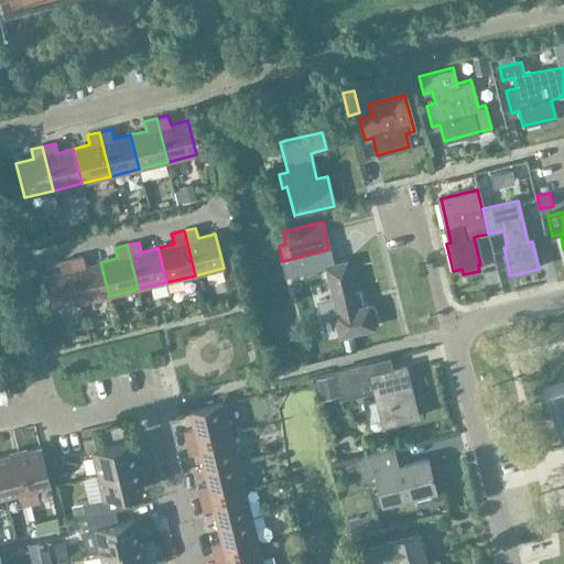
[(109,296),(100,262),(85,266),(83,256),(69,259),(80,303),(109,296)]
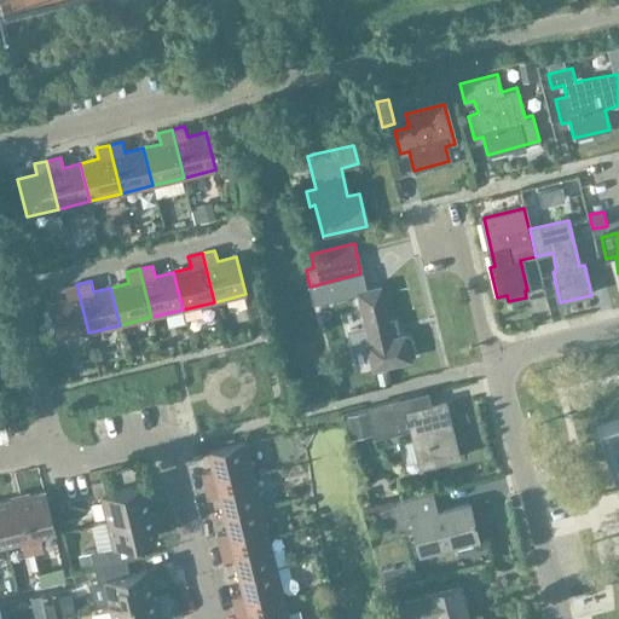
[(57,341),(88,333),(76,284),(64,288),(67,299),(47,302),(57,341)]
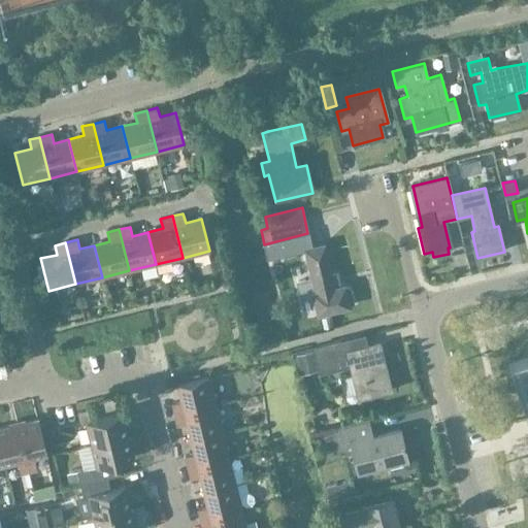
[(304,250),(311,278),(296,283),(300,299),(312,295),(318,312),(348,305),(347,304),(351,303),(353,300),(350,288),(347,286),(342,287),(342,286),(333,289),(323,245),(304,250)]
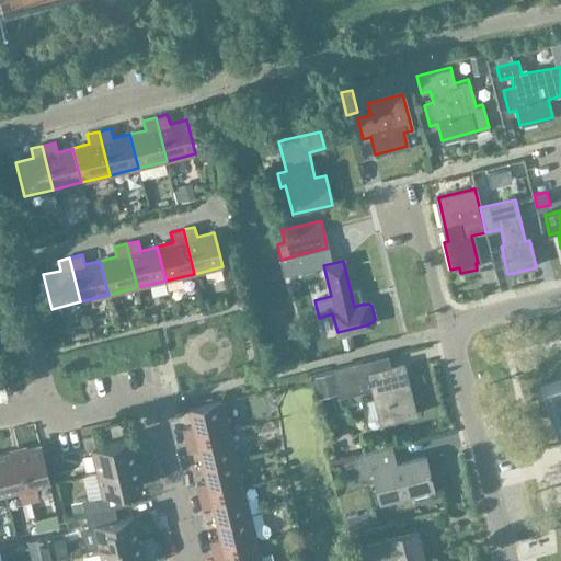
[(560,560),(560,358),(516,377),(541,445),(545,453),(549,465),(554,462),(557,485),(539,487),(547,560),(560,560)]
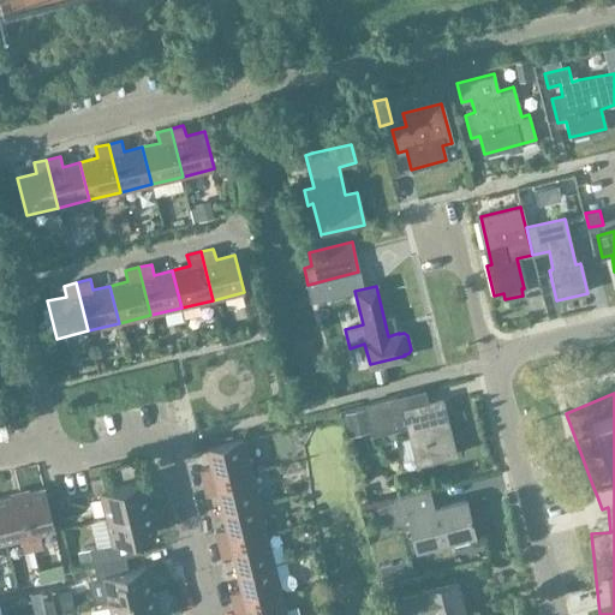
[(443,413),(429,417),(427,406),(405,410),(405,411),(400,412),(398,399),(398,398),(365,406),(372,433),(407,424),(416,463),(453,453),(443,413)]
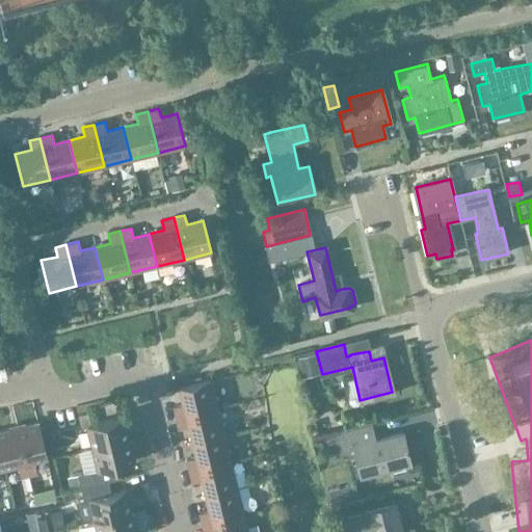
[(176,417),(217,406),(210,379),(178,388),(182,404),(173,406),(176,417)]
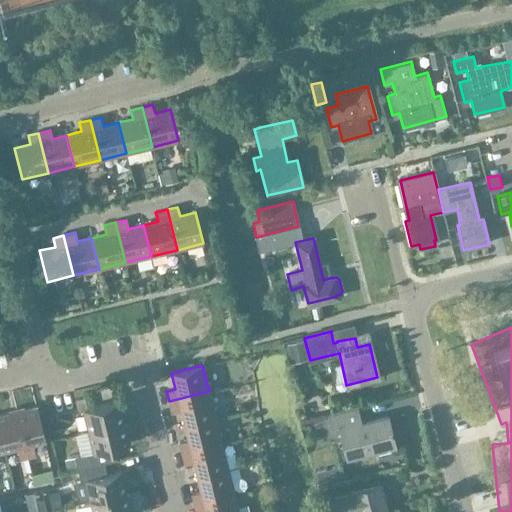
[(209,391),(169,401),(171,413),(180,411),(184,425),(215,417),(209,391)]
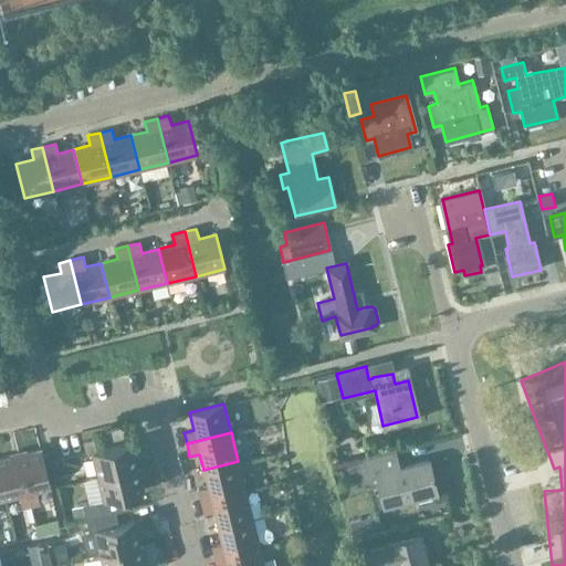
[(97,477),(136,468),(130,443),(96,451),(93,438),(82,441),(85,454),(92,453),(97,477)]
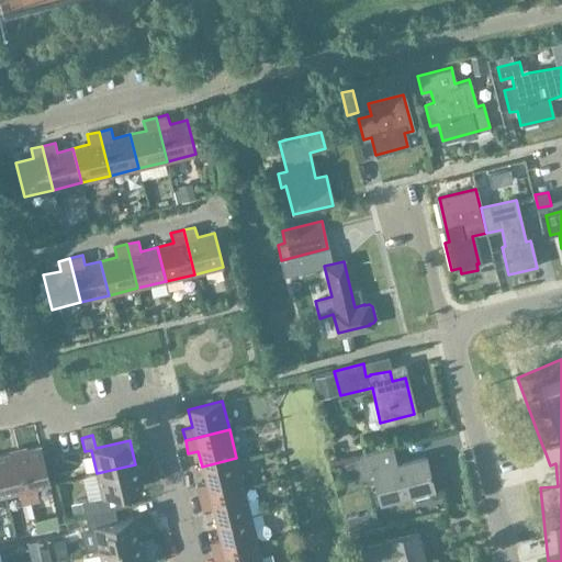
[(19,452),(31,502),(41,499),(37,487),(49,485),(40,447),(19,452)]
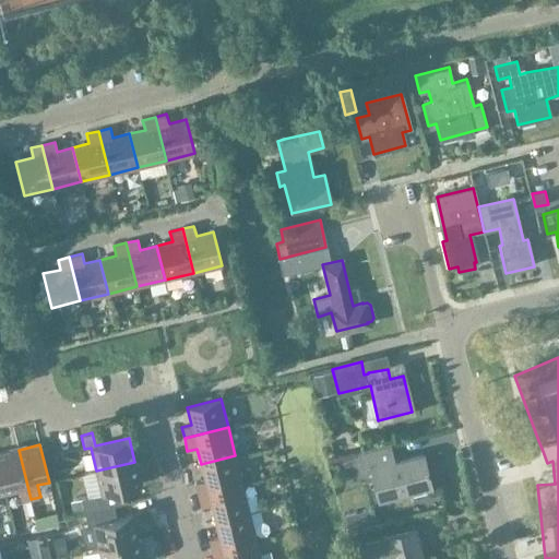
[(377,501),(429,488),(421,456),(392,464),(389,448),(357,455),(360,470),(369,467),(377,501)]
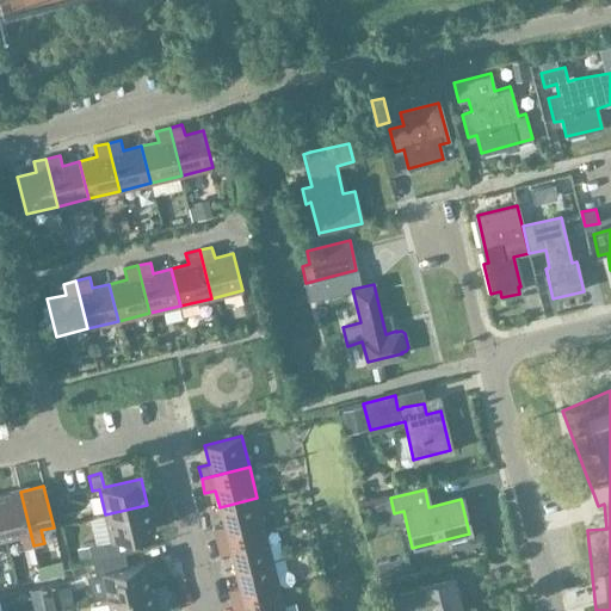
[(0,495),(0,513),(6,538),(20,535),(24,548),(34,545),(20,492),(0,495)]
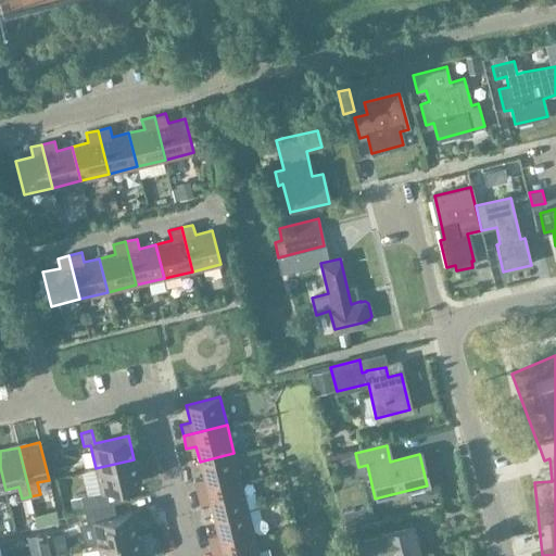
[(234,453),(200,462),(204,478),(194,480),(197,492),(240,481),(234,453)]
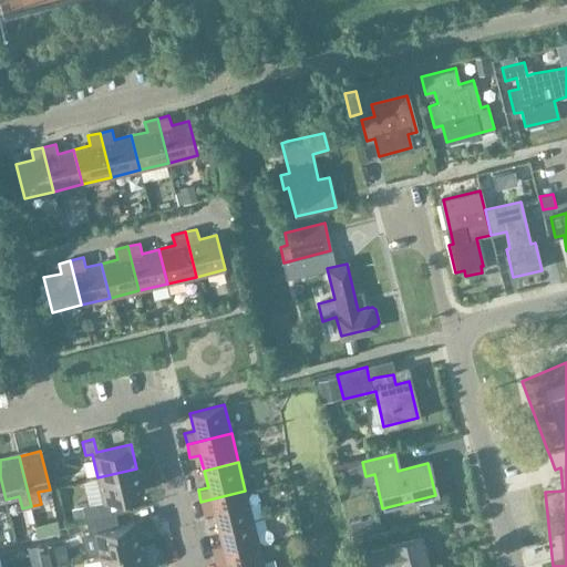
[(143,492),(136,468),(98,477),(103,501),(82,505),(85,518),(96,516),(101,515),(114,513),(129,509),(125,496),(143,492)]
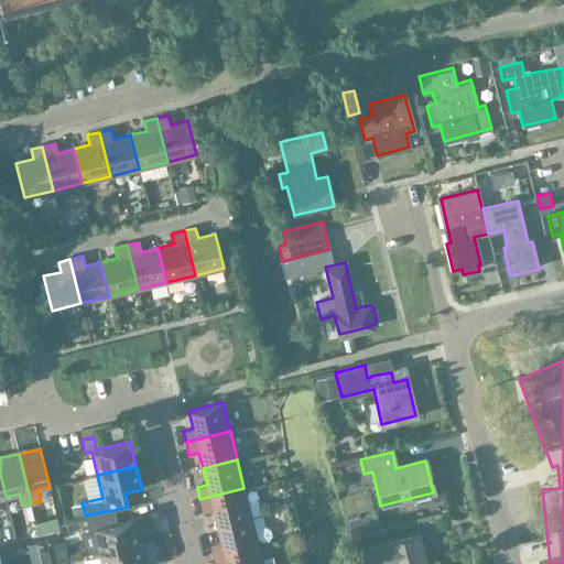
[(217,525),(251,517),(243,488),(199,499),(203,511),(213,509),(217,525)]
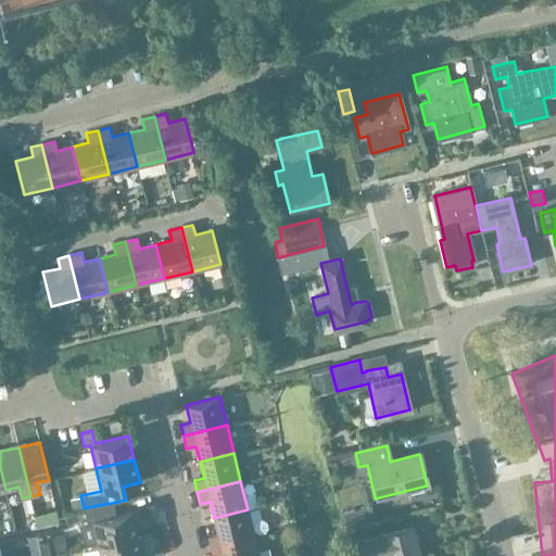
[(115,515),(112,503),(99,505),(95,506),(84,508),(87,522),(79,523),(84,543),(97,541),(98,543),(137,534),(130,512),(115,515)]
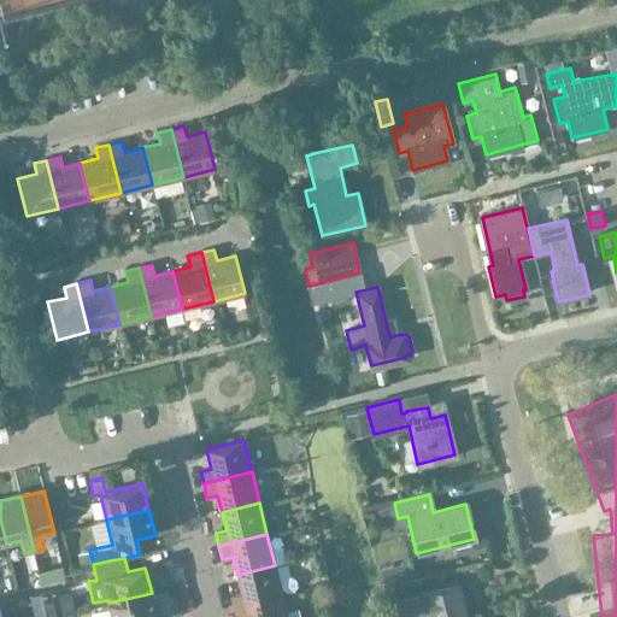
[(275,565),(238,575),(241,592),(230,594),(234,609),(282,597),(275,565)]
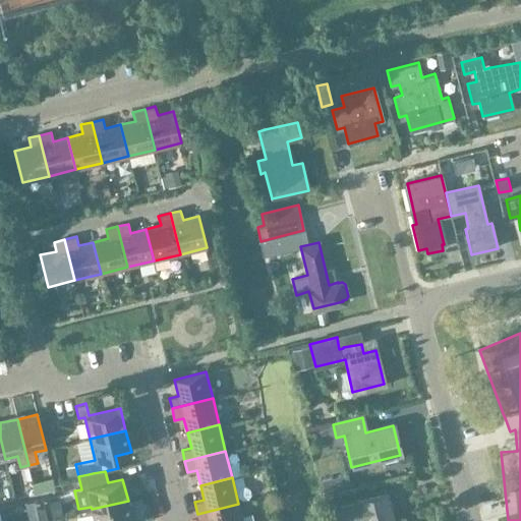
[(392,520),(386,493),(357,500),(357,501),(340,505),(343,520),(358,520),(362,520),(392,520)]
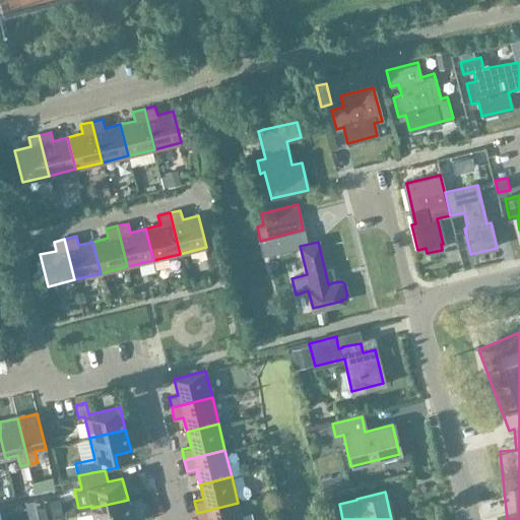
[(132,519),(128,500),(91,508),(93,519),(132,519)]
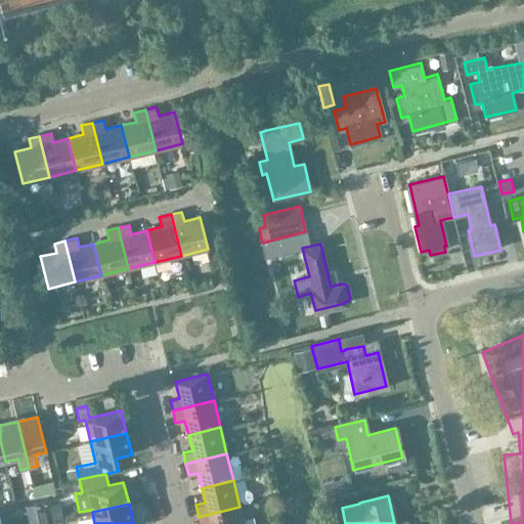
[(244,523),(239,507),(199,517),(200,523),(244,523)]
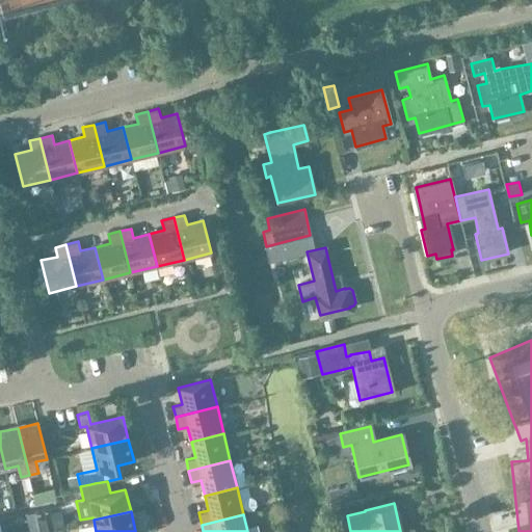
[(38,531),(47,529),(44,519),(36,521),(38,531)]
